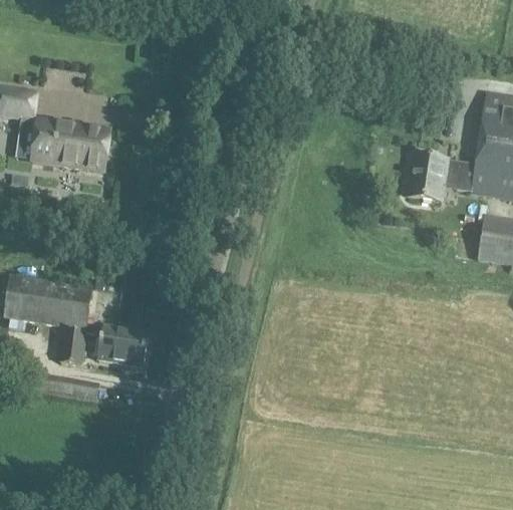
[(0,116),(19,119),(18,132),(19,132),(32,134),(28,160),(28,164),(104,175),(111,129),(107,128),(35,117),(36,108),(39,90),(38,90),(0,84),(0,116)]
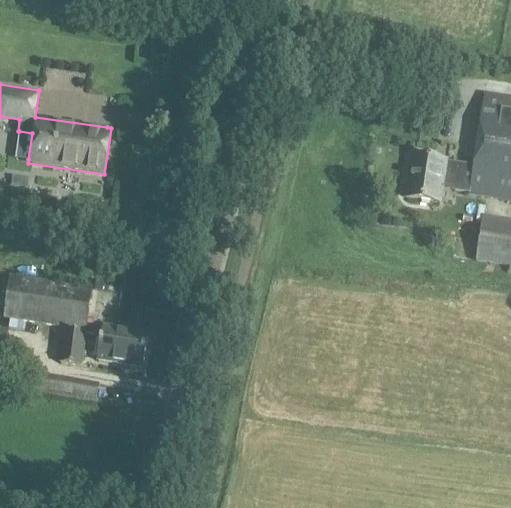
[(444,161),(444,158),(411,152),(404,194),(432,198),(435,179),(454,182),(453,187),(468,189),(468,191),(510,197),(510,95),(483,91),(472,165),(444,161)]
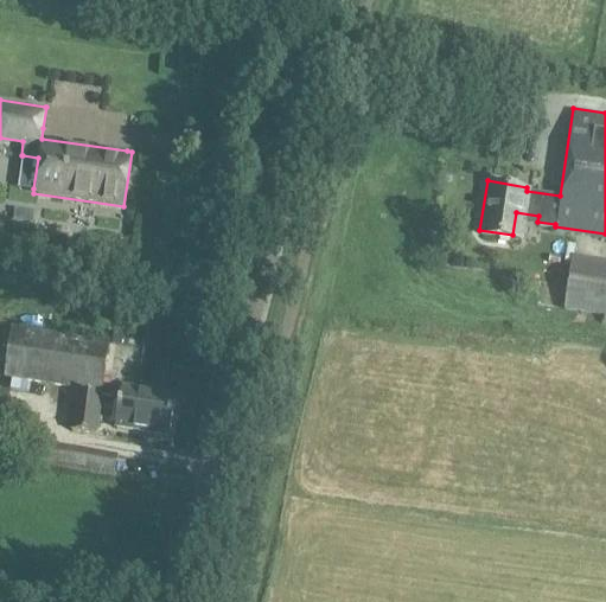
[(12,217),(31,219),(33,209),(14,205),(12,217)]
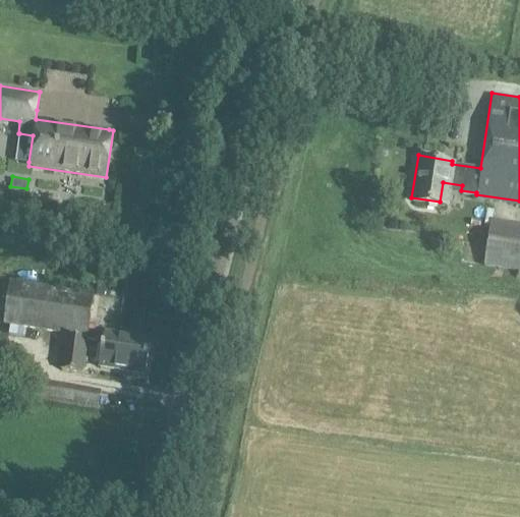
[(483,262),(519,267),(519,221),(490,217),(483,262)]
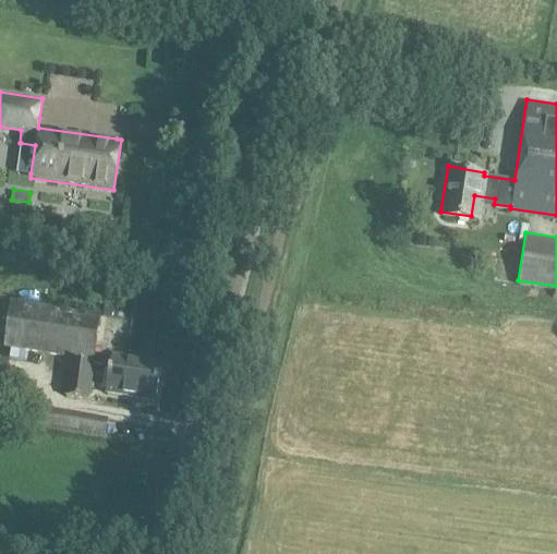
[(3,344),(92,357),(97,311),(9,298),(3,344)]
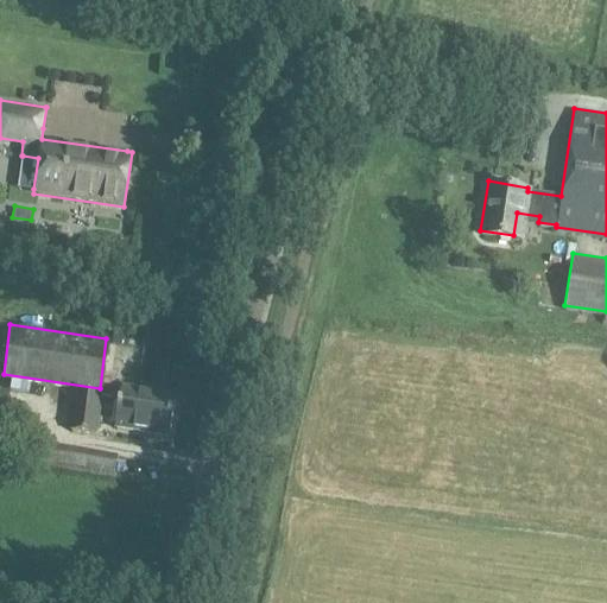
[(114,424),(169,432),(174,392),(120,383),(114,424)]
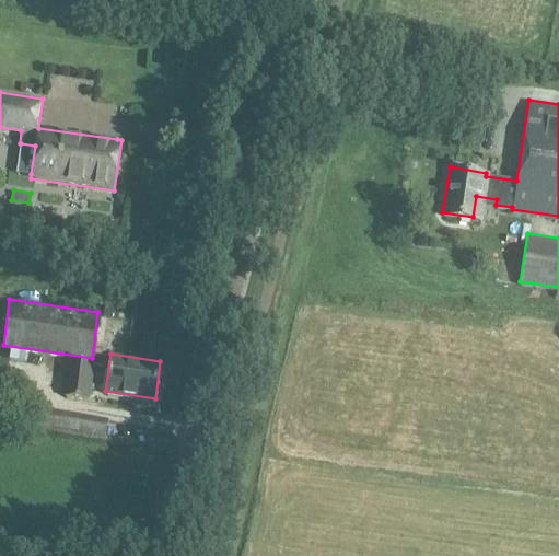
[(65,394),(86,397),(91,361),(69,358),(65,394)]
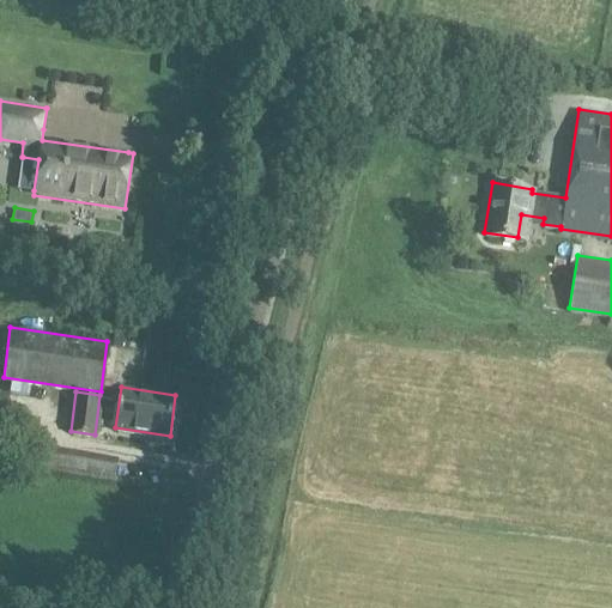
[(0,426),(6,427),(11,395),(0,393),(0,426)]
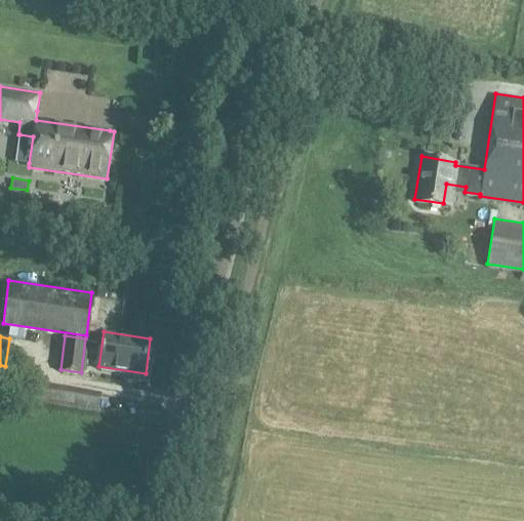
[(85,389),(81,408),(97,411),(101,392),(85,389)]
